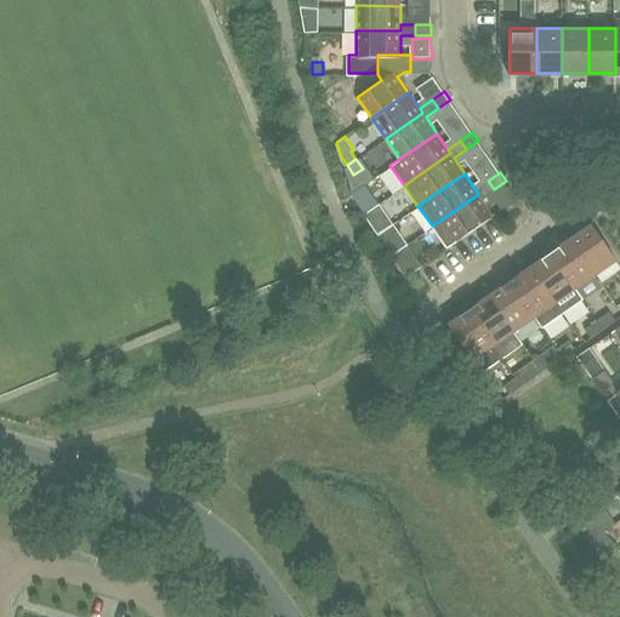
[(432,226),(447,247),(493,215),(494,215),(483,198),(494,189),(488,181),(476,189),(478,194),(442,220),(432,226)]
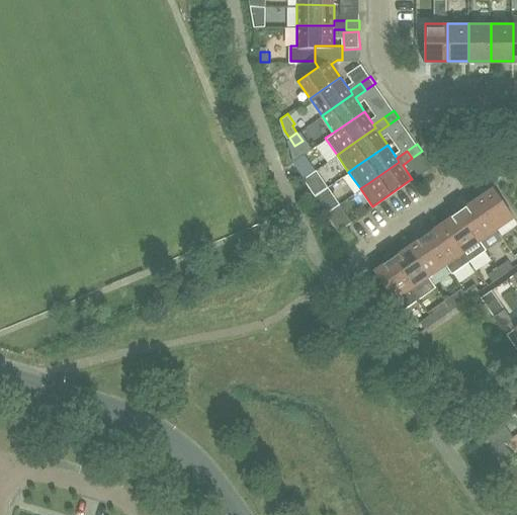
[(317,169),(311,160),(299,168),(297,169),(304,177),(305,177),(317,169)]
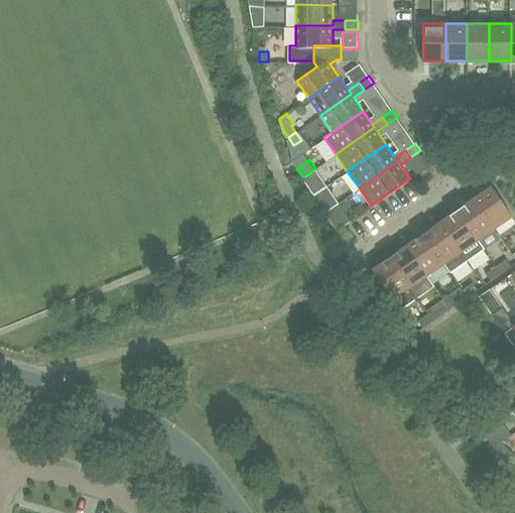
[(495,227),(512,215),(492,185),(474,198),(495,227)]
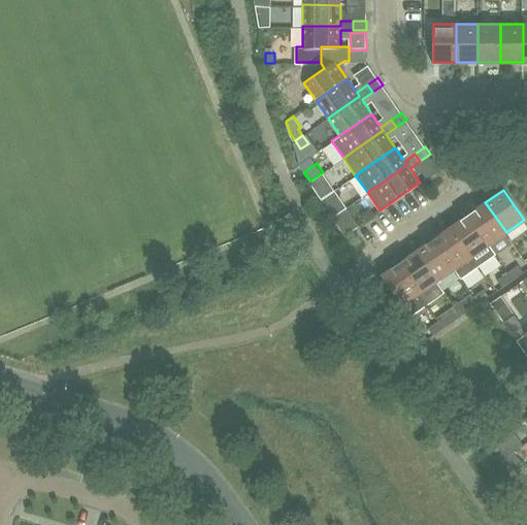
[(489,244),(490,244),(506,232),(485,202),(468,215),(489,244)]
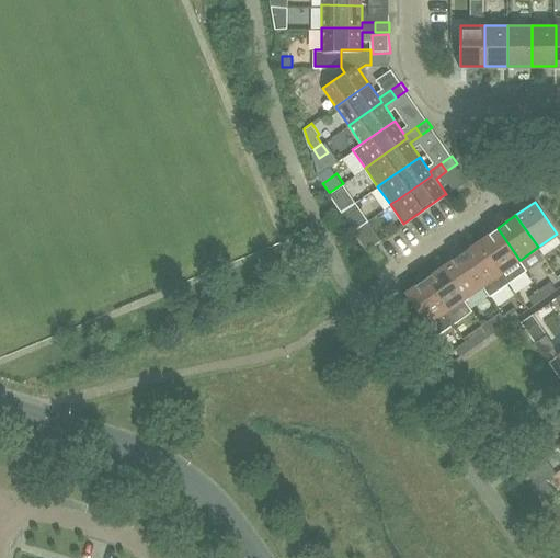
[(526,268),(521,260),(520,260),(498,228),(479,240),(509,282),(509,281),(526,268)]
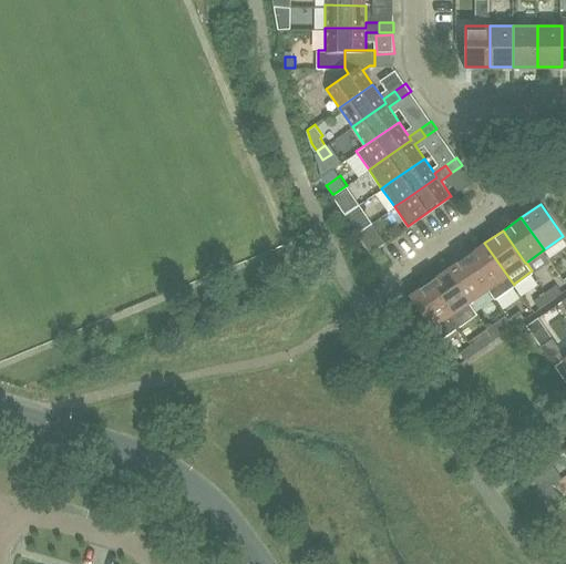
[(514,285),(484,243),(465,256),(489,288),(495,298),(514,285)]
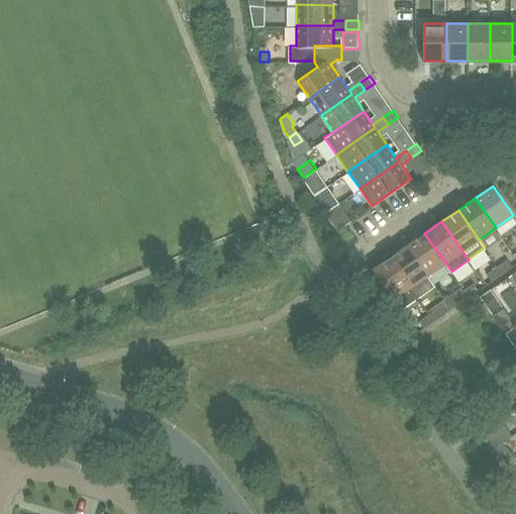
[(428,275),(445,263),(424,233),(408,245),(428,275)]
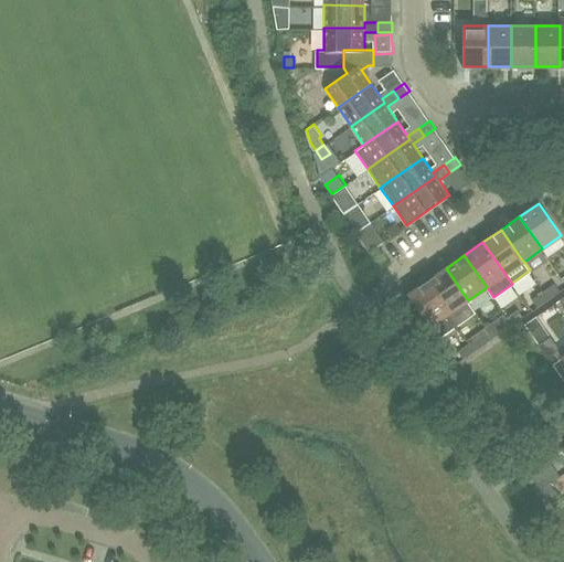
[(474,308),(468,300),(446,268),(427,281),(449,314),(455,321),(456,320),(474,308)]
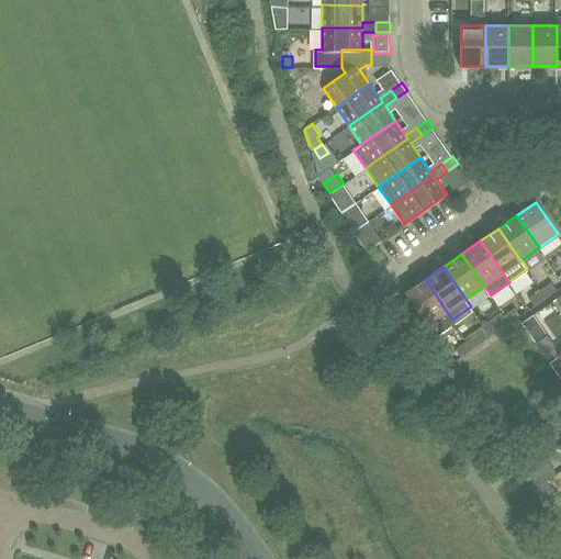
[(452,320),(447,312),(425,279),(406,292),(419,312),(416,315),(433,338),(456,322),(453,319),(452,320)]
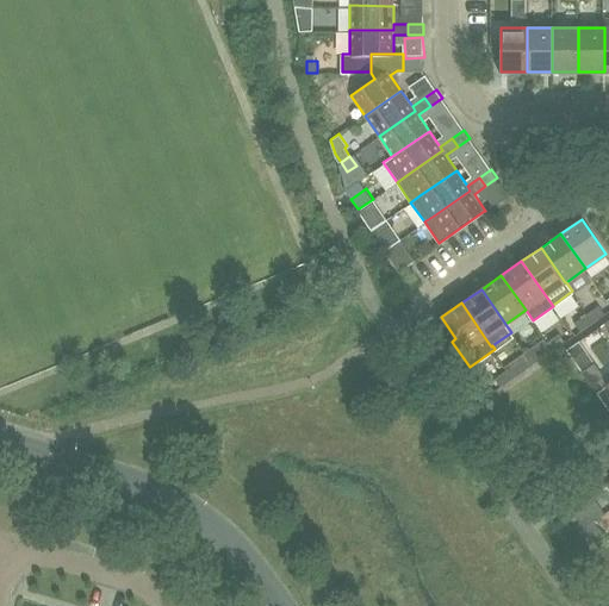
[(586,313),(592,322),(606,313),(600,304),(586,313)]
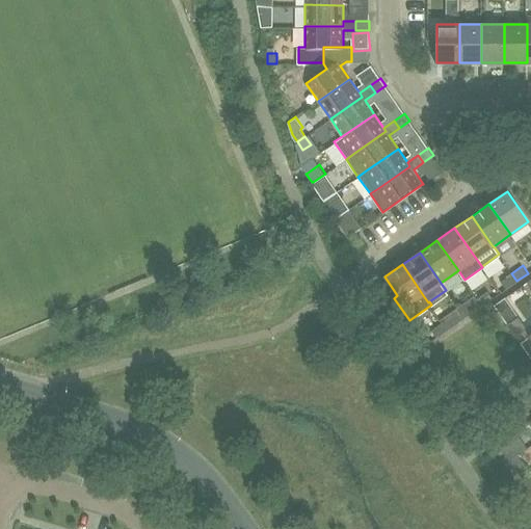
[(506,288),(516,281),(511,273),(501,281),(506,288)]
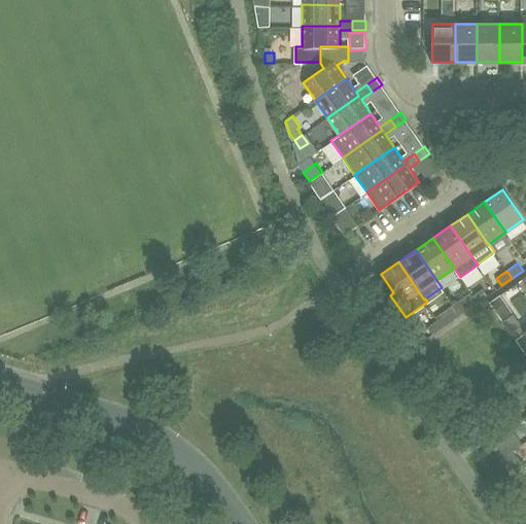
[(483,287),(472,294),(478,302),(485,297),(488,294),(483,287)]
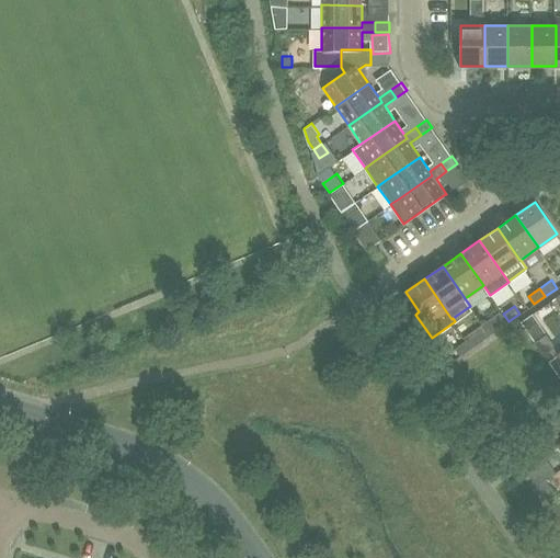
[(535,341),(547,333),(533,312),(521,320),(527,329),(535,341)]
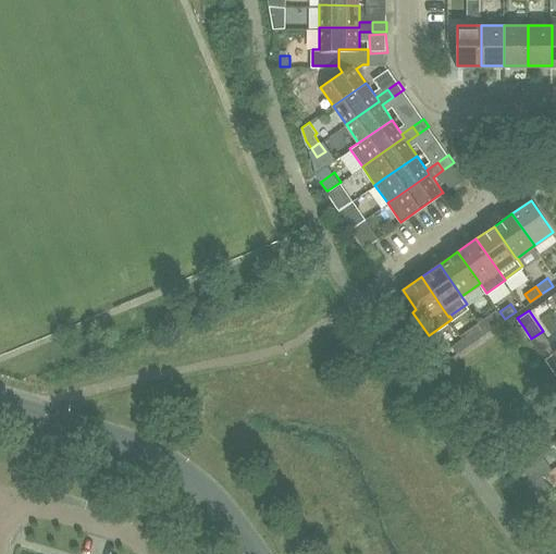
[(494,327),(505,319),(499,311),(487,319),(494,327)]
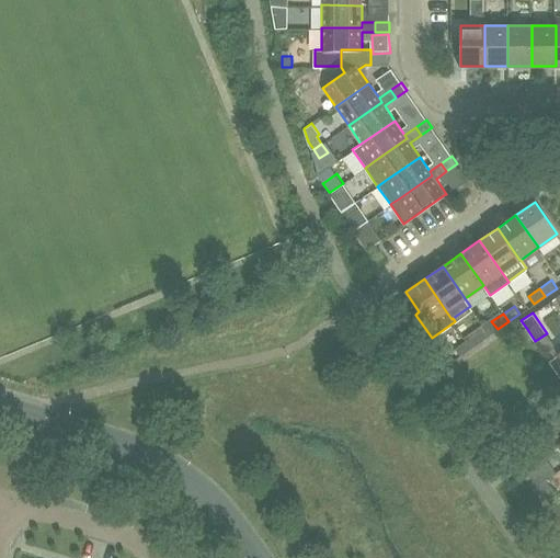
[(466,339),(471,348),(483,339),(478,331),(466,339)]
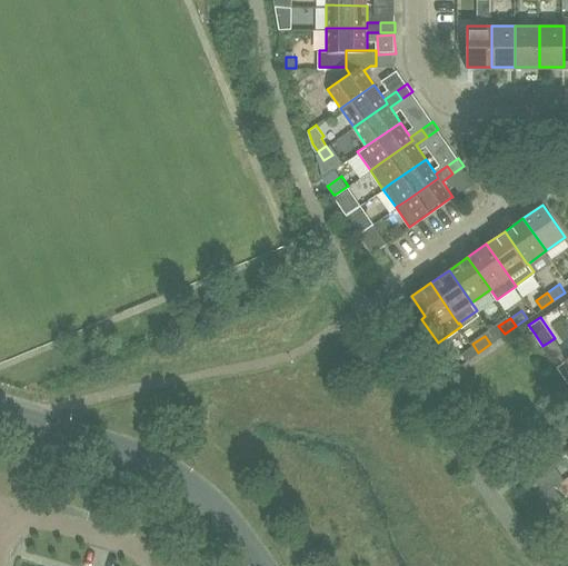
[(478,353),(472,344),(461,351),(467,360),(478,353)]
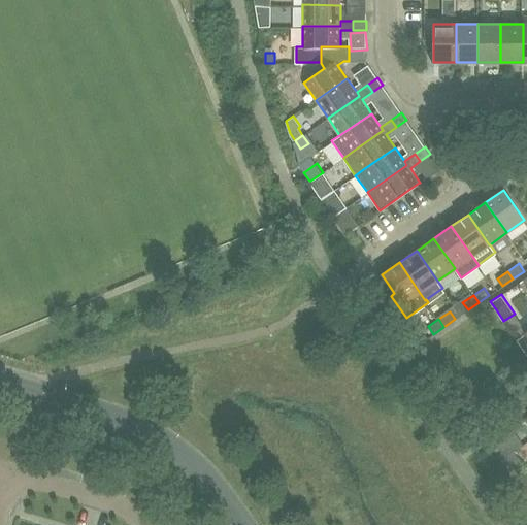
[(526,331),(517,338),(526,353),(526,331)]
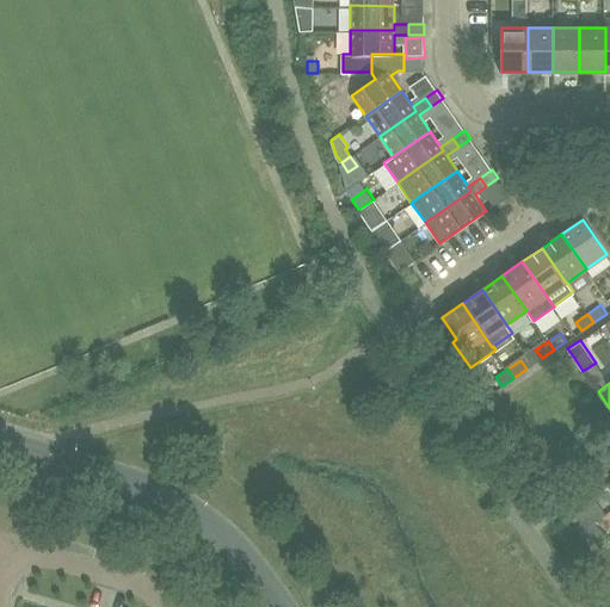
[(590,513),(580,500),(572,507),(580,519),(590,513)]
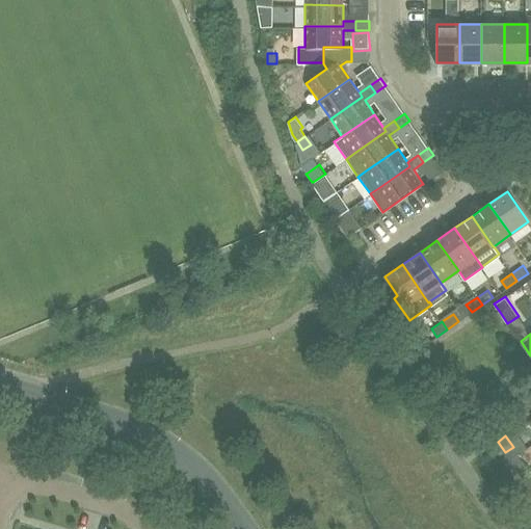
[(515,466),(523,476),(530,471),(523,460),(515,466)]
